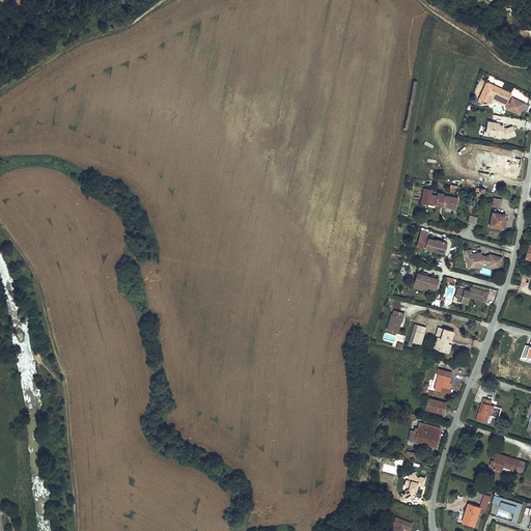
[(505,105),(511,92),(485,80),(478,98),(493,104),(494,101),(505,105)]
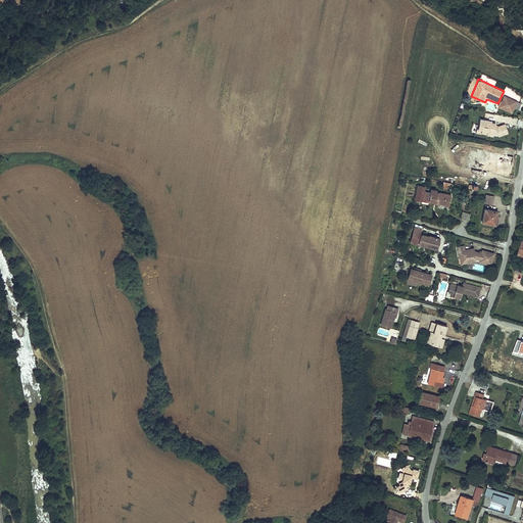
[(498,106),(512,112),(518,100),(504,94),(498,106)]
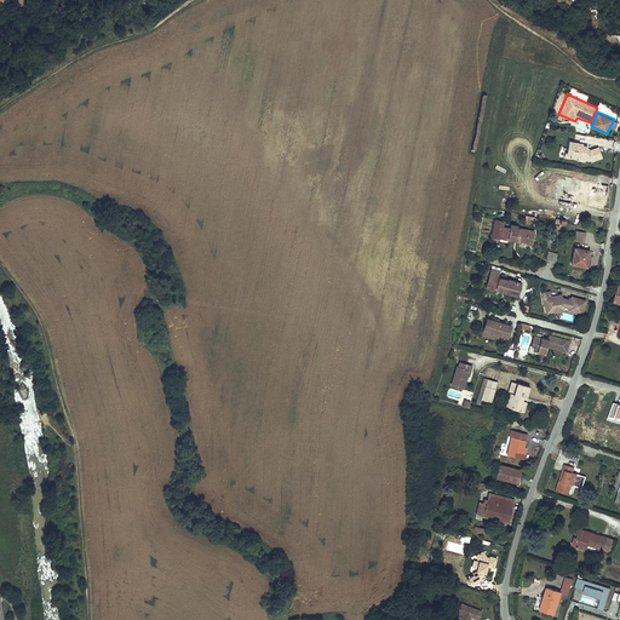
[(584,143),(569,141),(567,151),(566,151),(566,153),(568,153),(572,153),(570,156),(577,158),(577,159),(585,160),(586,155),(590,156),(591,161),(602,156),(600,149),(597,150),(596,147),(591,149),(590,149),(590,150),(590,151),(586,151),(587,148),(587,145),(583,144),(584,143)]
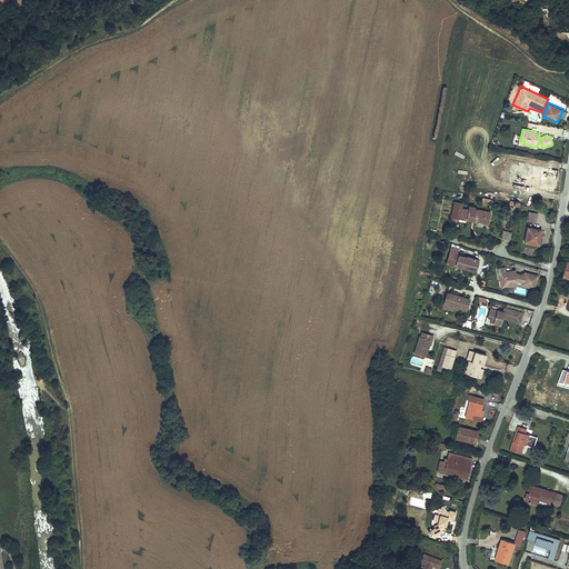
[(499,180),(522,185),(526,165),(511,161),(509,169),(501,168),(499,180)]
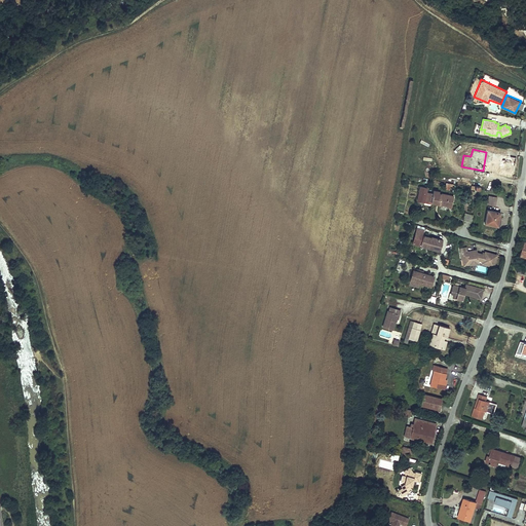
[(486,152),(483,171),(513,176),(516,157),(486,152)]
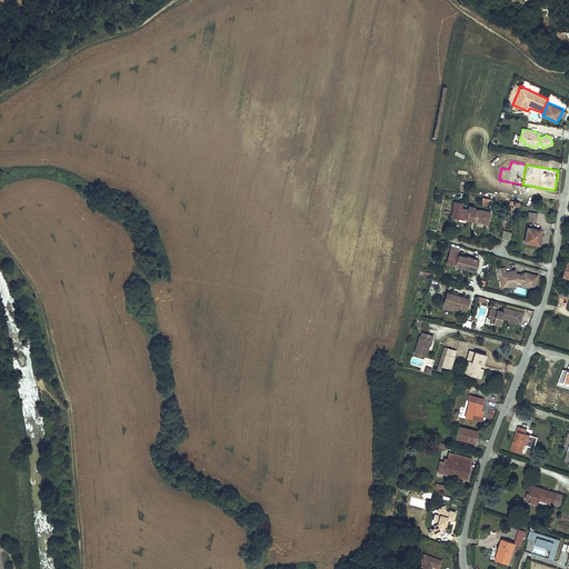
[(459,220),(460,217),(467,218),(467,219),(483,222),(483,226),(489,227),(491,215),(475,211),(476,208),(469,207),(469,209),(461,208),(462,203),(456,202),(452,219),(459,220)]
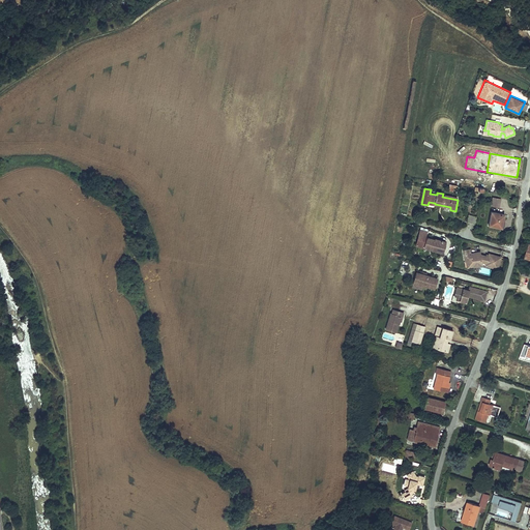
[(493,197),(491,206),(499,207),(501,199),(493,197)]
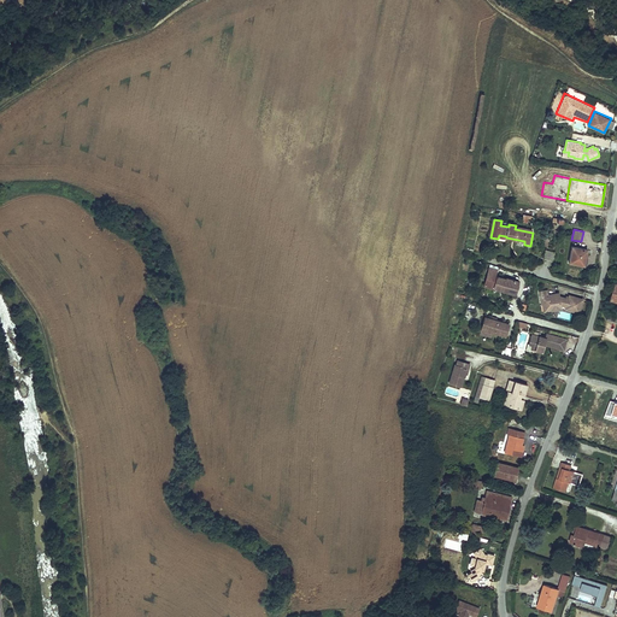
[(573,247),(569,263),(585,265),(587,250),(573,247)]
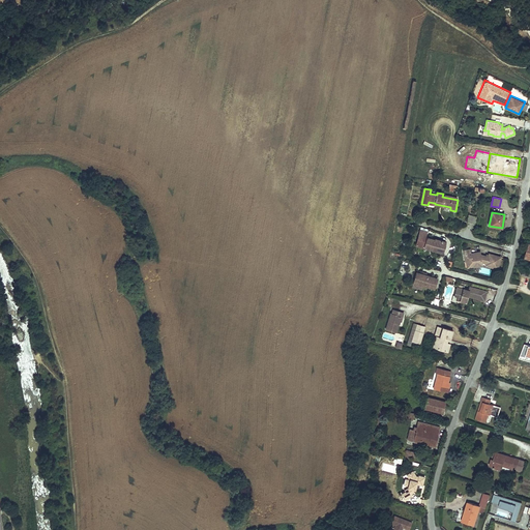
[(427,237),(424,247),(438,252),(439,246),(444,247),(445,242),(435,239),(427,237)]
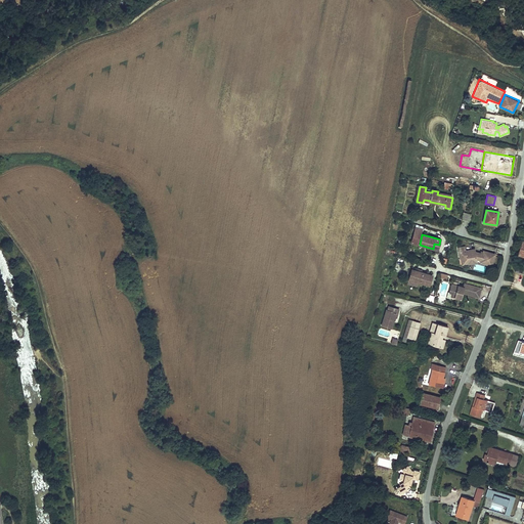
[(472,261),(471,258),(476,258),(481,259),(481,261),(492,264),(494,255),(483,251),(483,253),(481,252),(480,255),(475,254),(474,249),(466,251),(465,247),(459,248),(460,258),(464,257),(465,262),(472,261)]
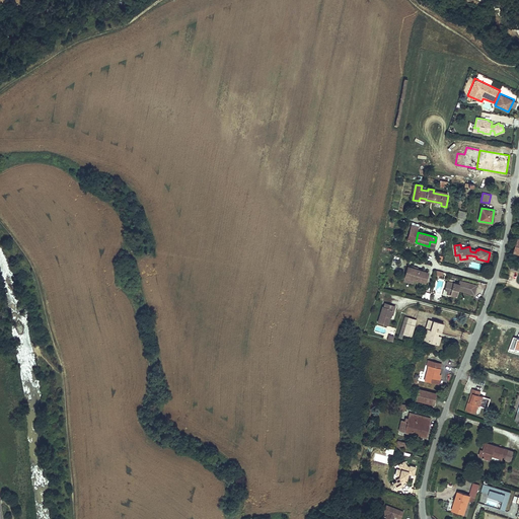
[(425,283),(428,273),(418,270),(418,268),(414,267),(414,268),(408,267),(404,277),(415,280),(425,283)]
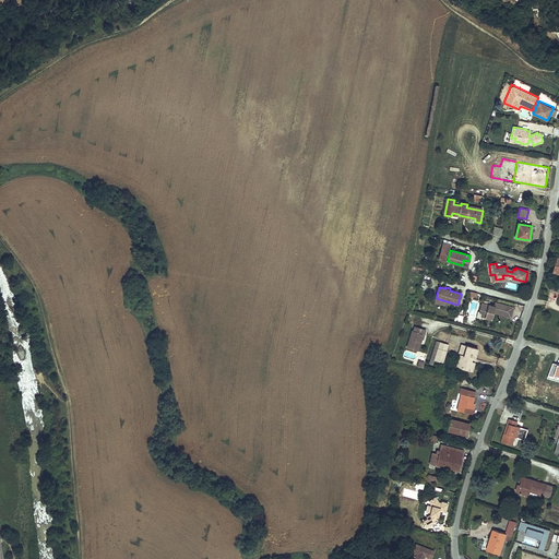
[(513,307),(495,302),(494,306),(482,302),(479,311),(483,312),(482,317),(491,319),(492,312),(510,317),(513,307)]
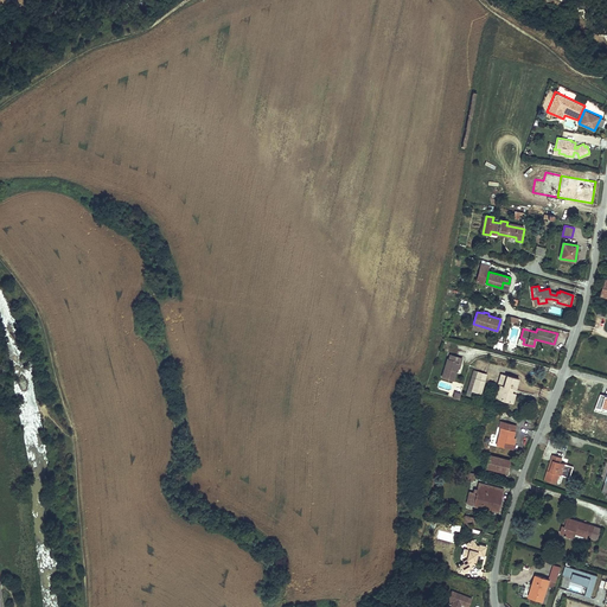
[(500,351),(503,343),(494,340),(492,349),(500,351)]
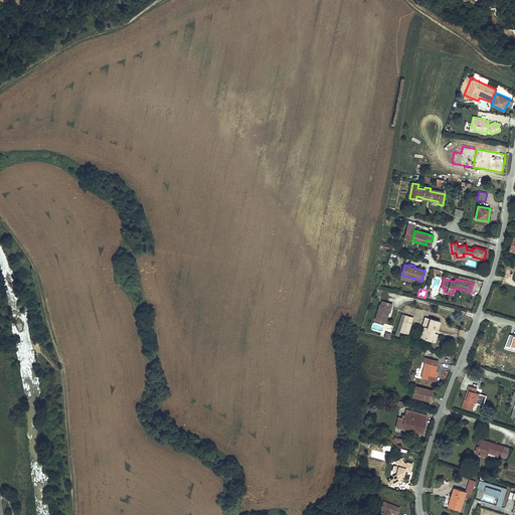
[(380,304),(379,304),(374,320),(385,323),(387,316),(389,317),(392,304),(381,300),(380,304)]
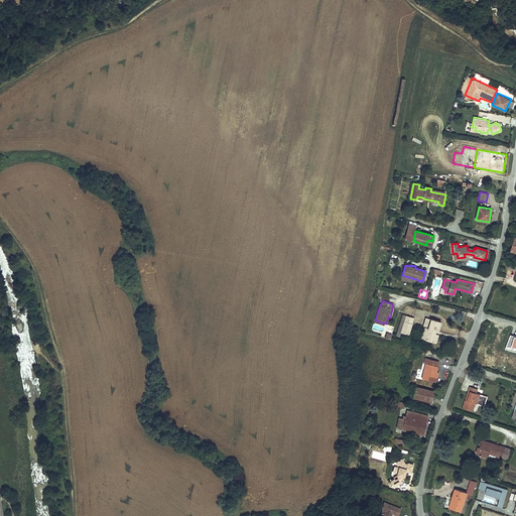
[(404,321),(412,324),(414,318),(406,315),(404,321)]
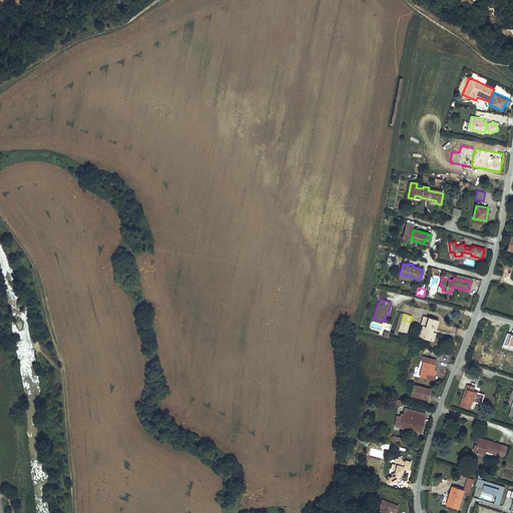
[(439,321),(428,317),(425,327),(423,326),(419,336),(433,341),(436,333),(433,332),(431,332),(432,329),(433,329),(436,330),(439,321)]
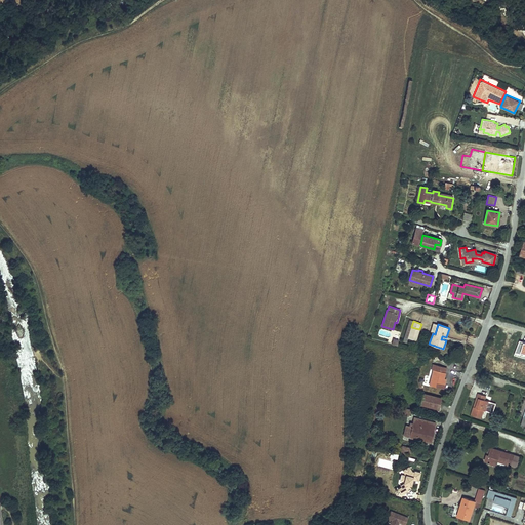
[(419,329),(411,327),(408,337),(416,340),(419,329)]
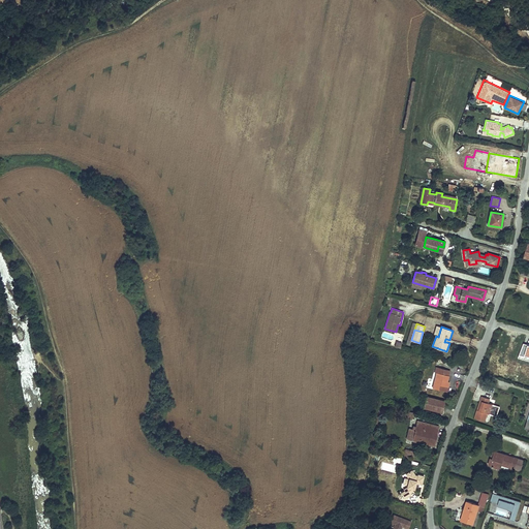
[(449,371),(437,368),(435,373),(437,374),(434,387),(444,391),(446,381),(447,381),(449,371)]
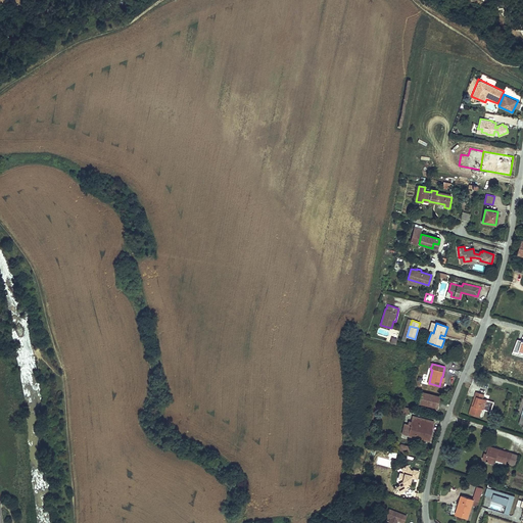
[(413,389),(410,400),(418,402),(421,392),(413,389)]
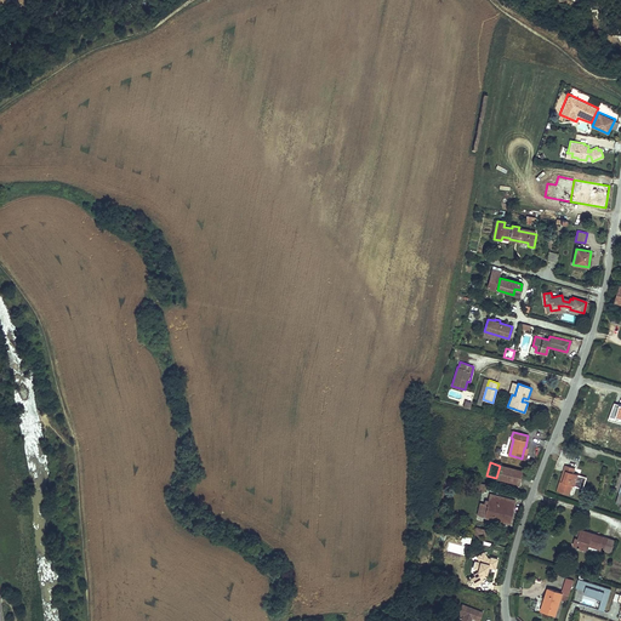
[(567,479),(565,483),(560,480),(557,490),(568,495),(571,485),(574,485),(579,474),(573,473),(575,468),(567,465),(564,469),(567,471),(564,478),(567,479)]
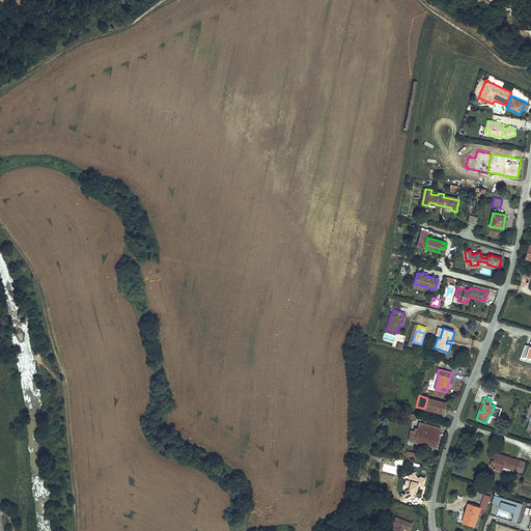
[(427,398),(424,409),(443,414),(446,402),(427,398)]
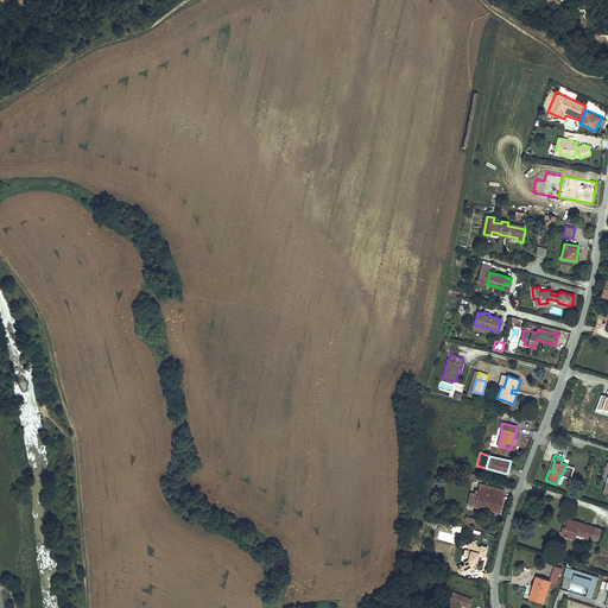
[(477,494),(474,506),(499,512),(505,491),(485,485),(480,483),(477,494)]
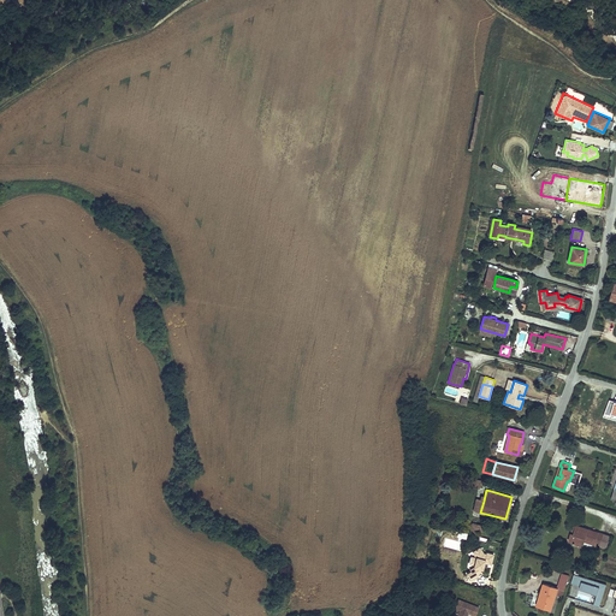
[(477,498),(473,511),(480,513),(484,501),(477,498)]
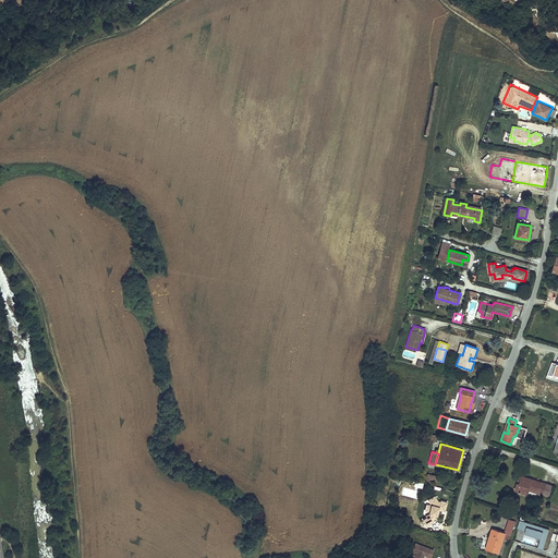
[(518,483),(516,489),(520,492),(519,494),(520,495),(521,493),(528,495),(529,490),(543,495),(546,484),(522,476),(520,484),(518,483)]
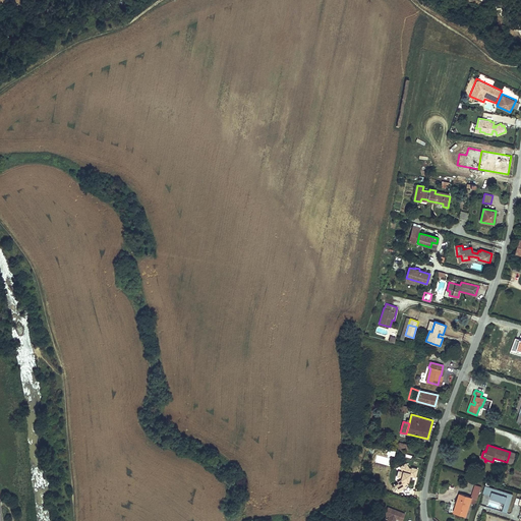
[(415,477),(417,469),(411,467),(411,468),(409,468),(406,463),(400,466),(403,470),(402,471),(401,477),(400,479),(401,481),(395,485),(399,491),(406,487),(405,485),(406,484),(407,481),(408,481),(409,476),(415,477)]
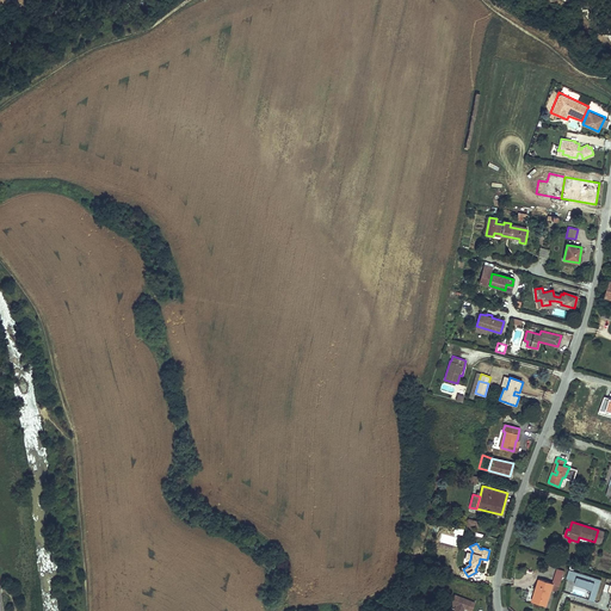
[(594,602),(602,579),(569,569),(566,579),(575,581),(574,584),(592,590),(588,600),(594,602)]
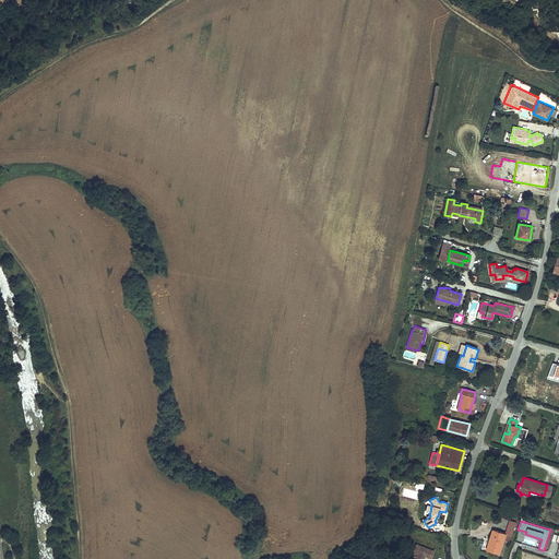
[(492,530),(487,549),(500,554),(504,539),(510,542),(512,535),(492,530)]
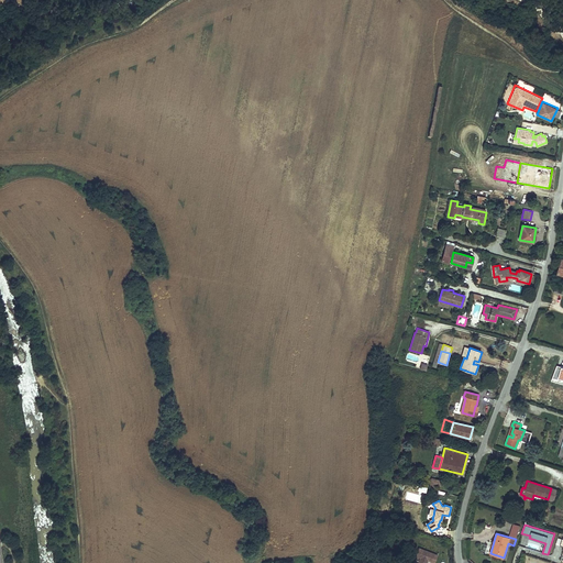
[(417,562),(427,562),(426,562),(427,560),(434,562),(438,554),(419,548),(416,554),(420,556),(417,562)]
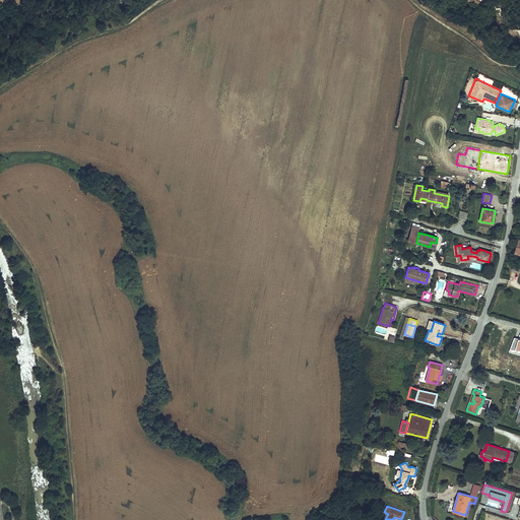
All buildings are outlined.
